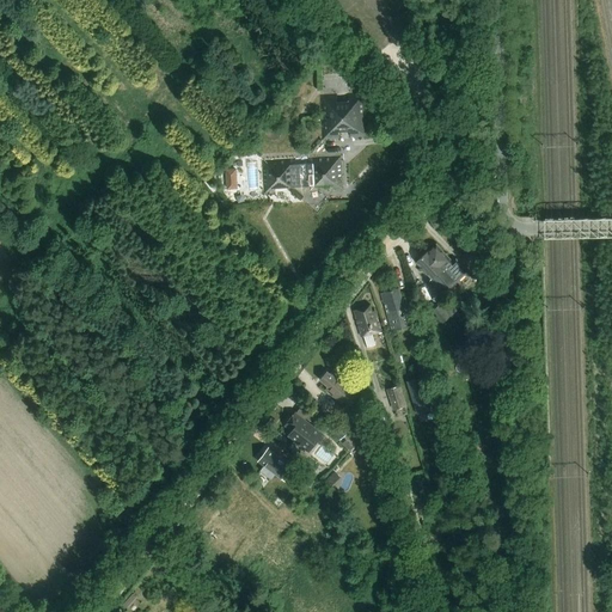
[(320,96),(322,118),(367,116),(366,93),(320,96)]
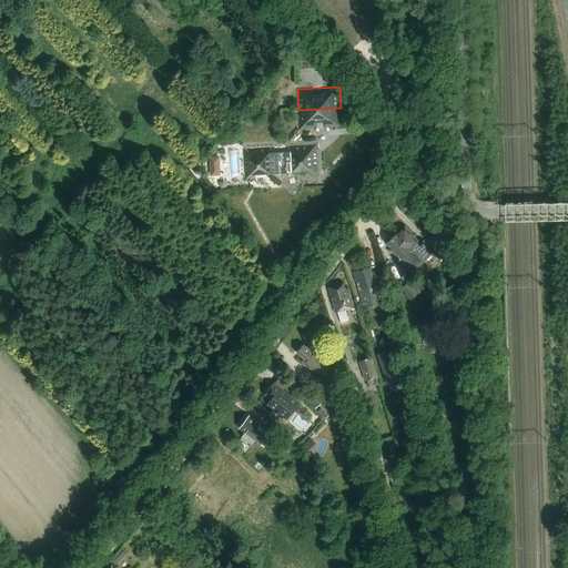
[(342,129),(341,108),(298,110),(300,131),(342,129)]
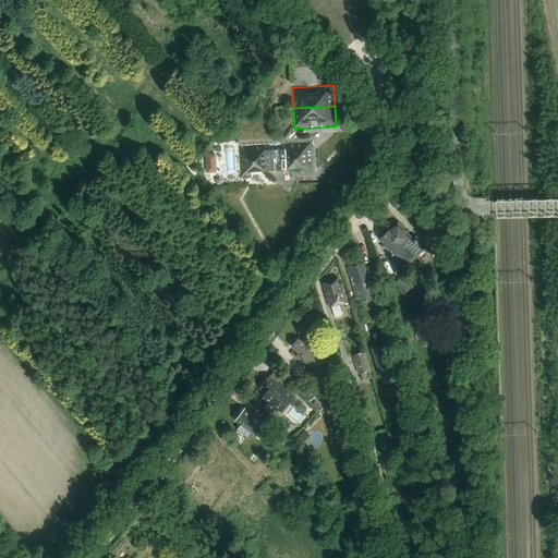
[(281,165),(276,165),(277,170),(303,169),(304,174),(314,173),(312,143),(286,144),(287,149),(280,149),(281,165)]
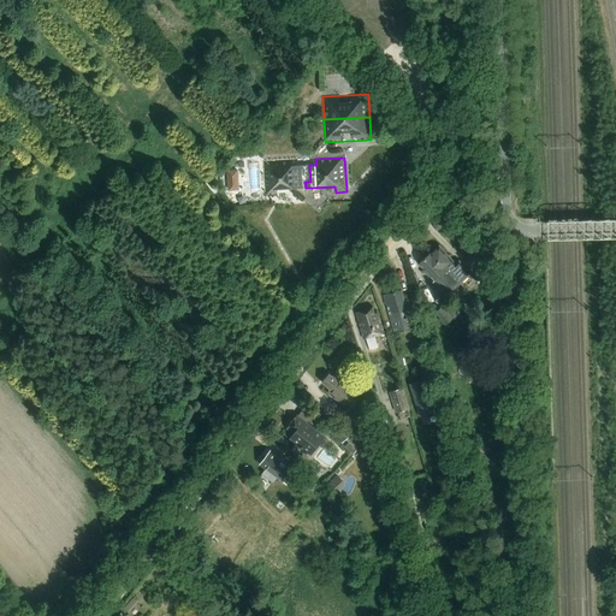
[(276,190),(306,188),(304,182),(311,182),(309,165),(292,166),(292,160),(264,163),(266,196),(277,195),(276,190)]
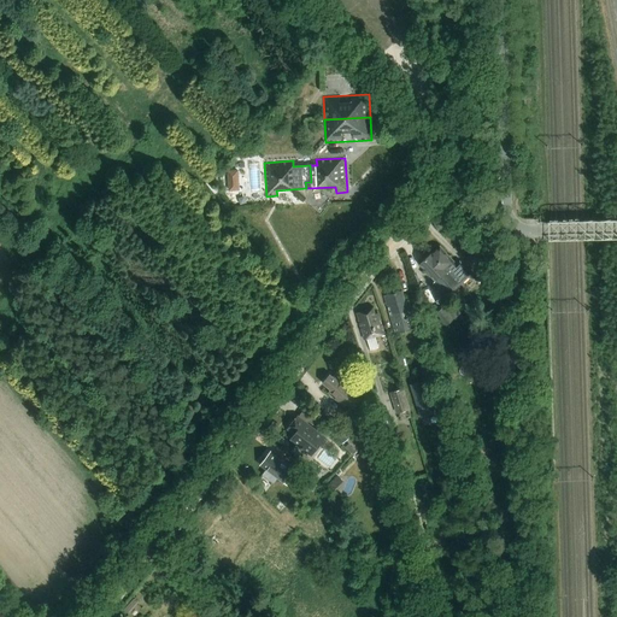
[(240,192),(239,172),(229,172),(230,192),(240,192)]
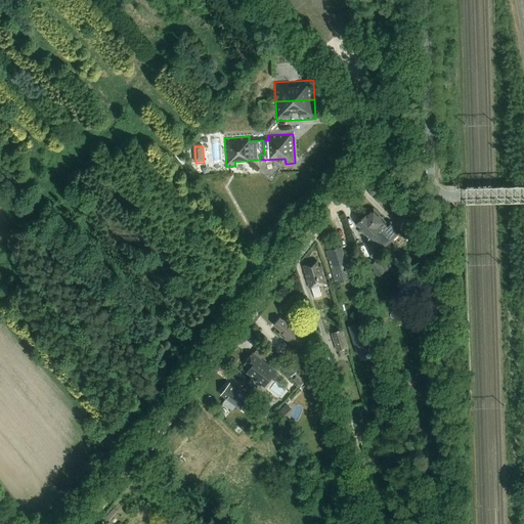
[(367,215),(392,242),(400,233),(390,222),(388,224),(374,209),(367,215)]
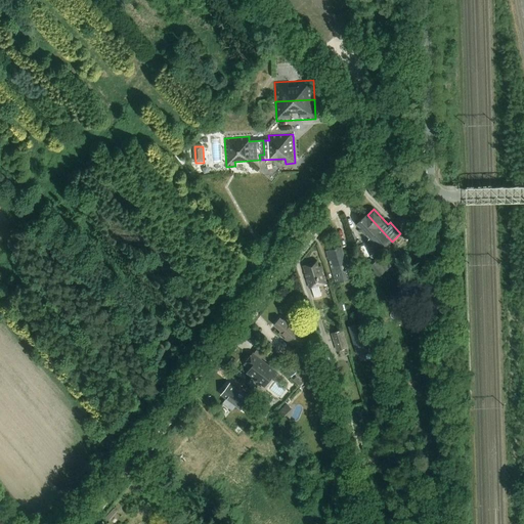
[(386,247),(392,242),(367,215),(356,224),(370,238),(375,235),(386,247)]
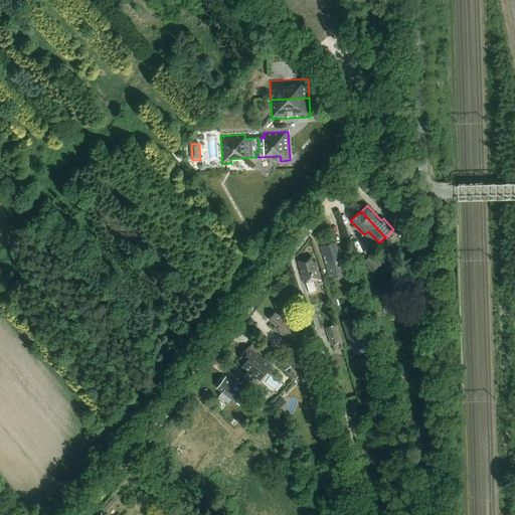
[(433,233),(435,228),(424,222),(421,227),(433,233)]
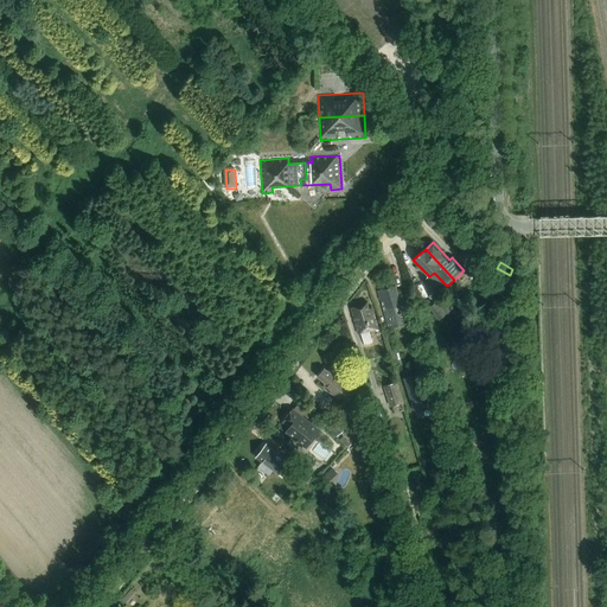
[(509,286),(494,270),(489,276),(502,292),(509,286)]
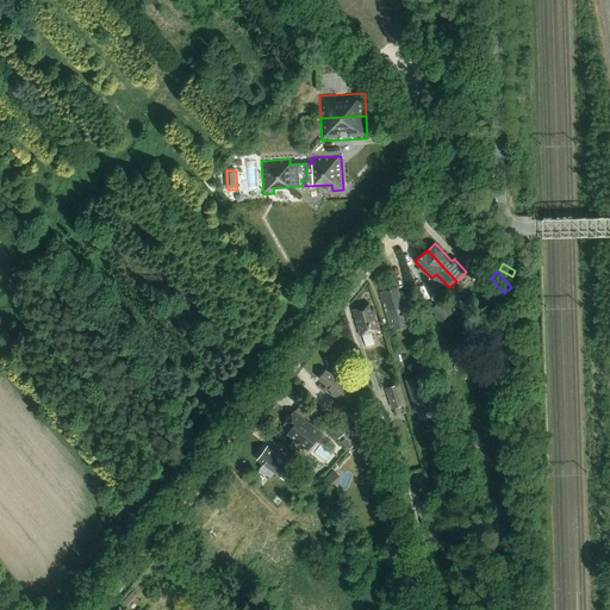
[(402,298),(398,287),(380,293),(391,330),(412,324),(404,298),(402,298)]
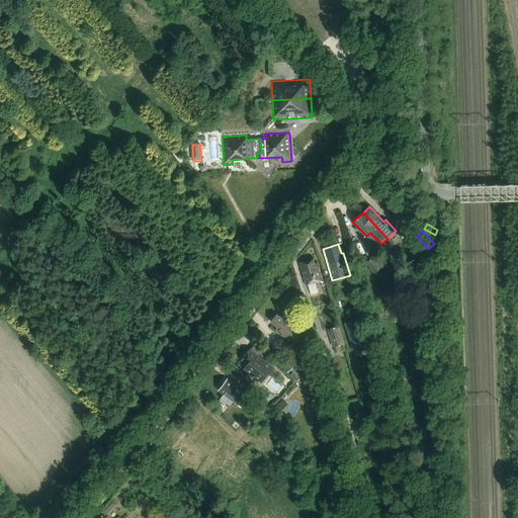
[(372,257),(372,258),(366,264),(374,273),(380,267),(381,268),(386,263),(377,253),(372,257)]
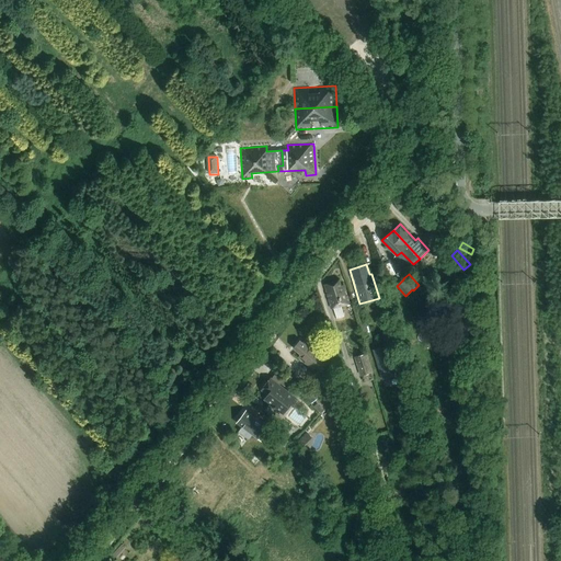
[(324,285),(332,309),(333,308),(336,319),(345,317),(342,306),(350,304),(344,285),(342,286),(340,281),(324,285)]
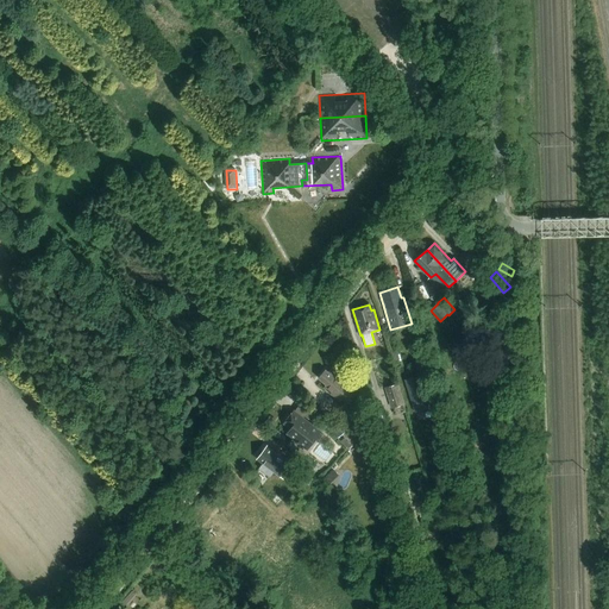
[(385,337),(395,369),(403,366),(394,334),(385,337)]
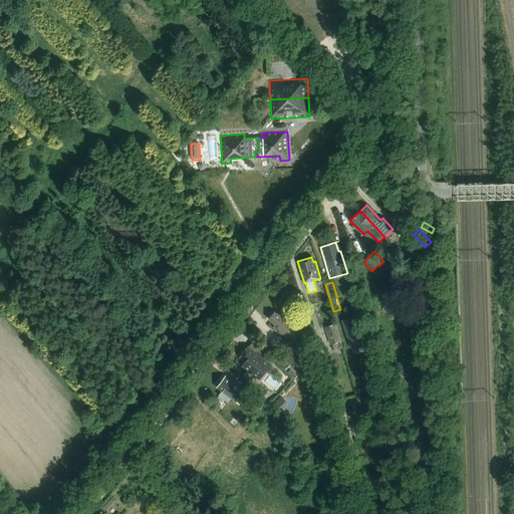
[(275,312),(269,319),(276,325),(274,327),(290,341),(301,329),(280,311),(278,314),(275,312)]
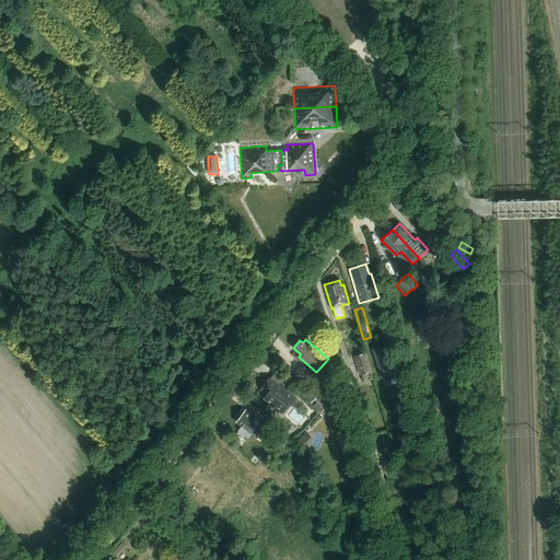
[(375,380),(366,353),(354,357),(361,375),(363,375),(365,383),(375,380)]
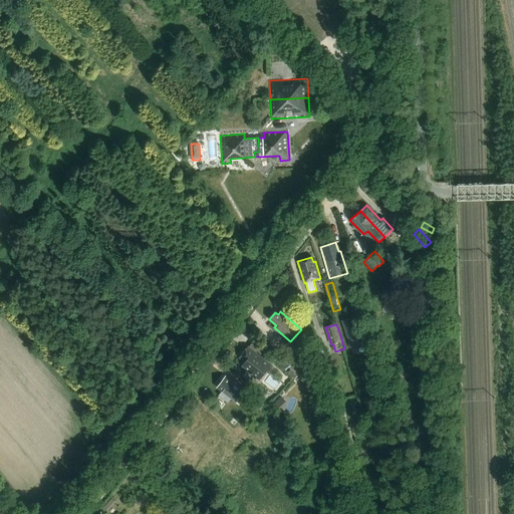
[(271,364),(256,353),(258,350),(264,355),(268,349),(255,339),(249,347),(241,357),(245,360),(241,366),(260,380),(271,364)]
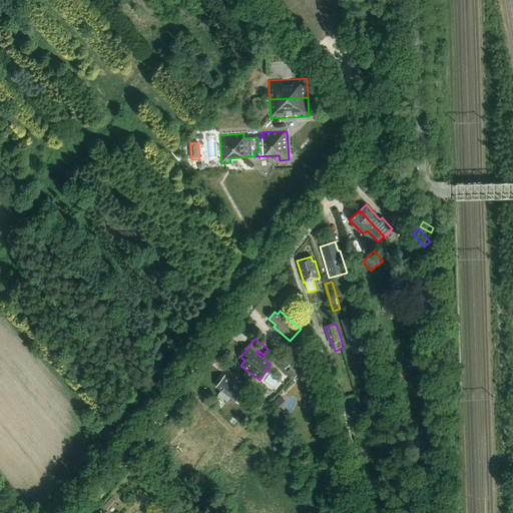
[(284,370),(286,369),(290,365),(293,363),(281,349),(279,352),(274,356),(273,357),(284,370)]
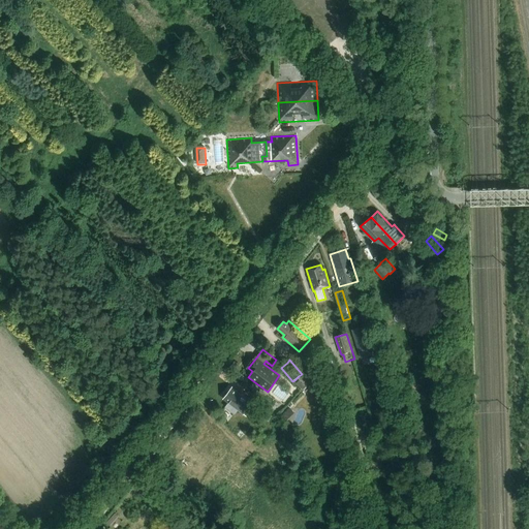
[(248,380),(242,374),(239,378),(245,383),(248,380)]
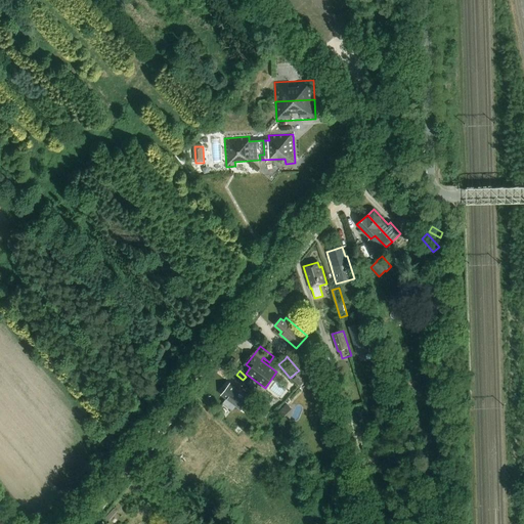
[(296,376),(293,379),(300,385),(303,381),(296,376)]
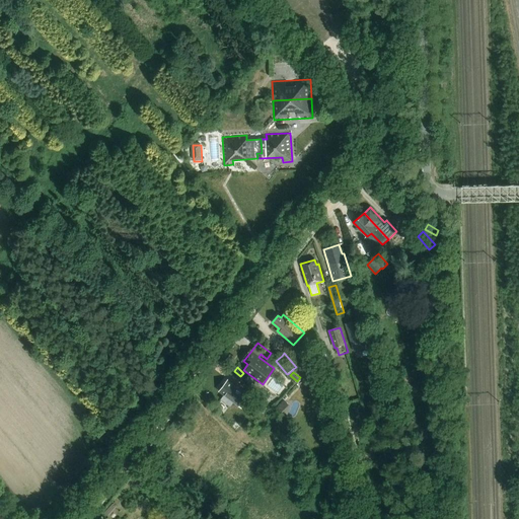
[(228,380),(220,391),(224,395),(221,399),(230,406),(234,402),(239,406),(247,394),(228,380)]
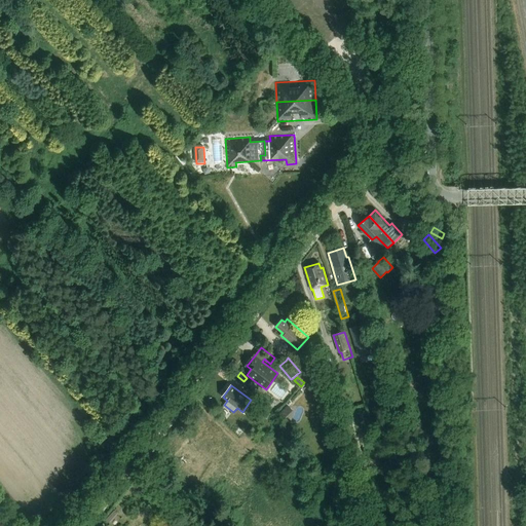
[(263,413),(268,407),(263,402),(257,407),(263,413)]
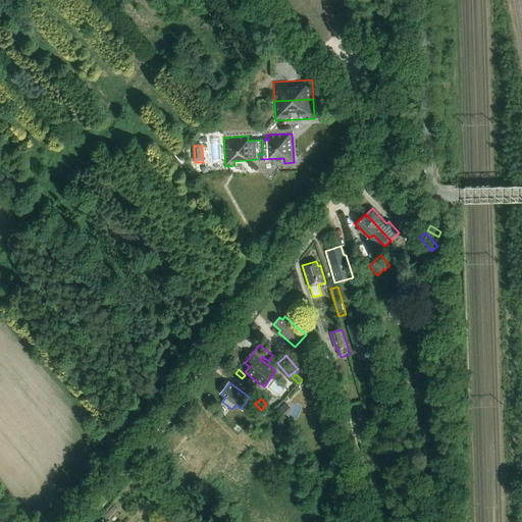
[(284,404),(279,409),(282,412),(288,407),(284,404)]
